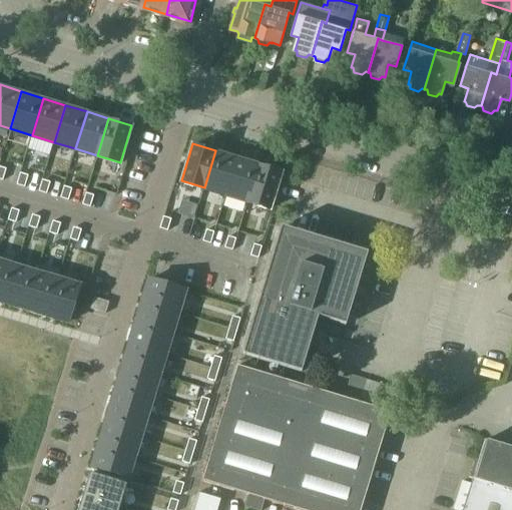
[(215,150),(204,187),(225,194),(237,157),(215,150)]
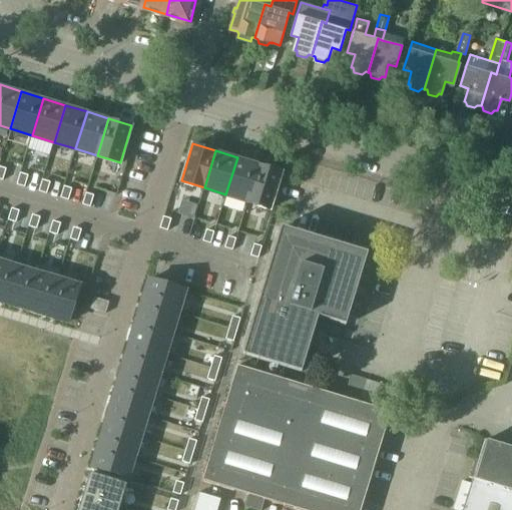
[(237,157),(225,194),(247,201),(259,164),(237,157)]
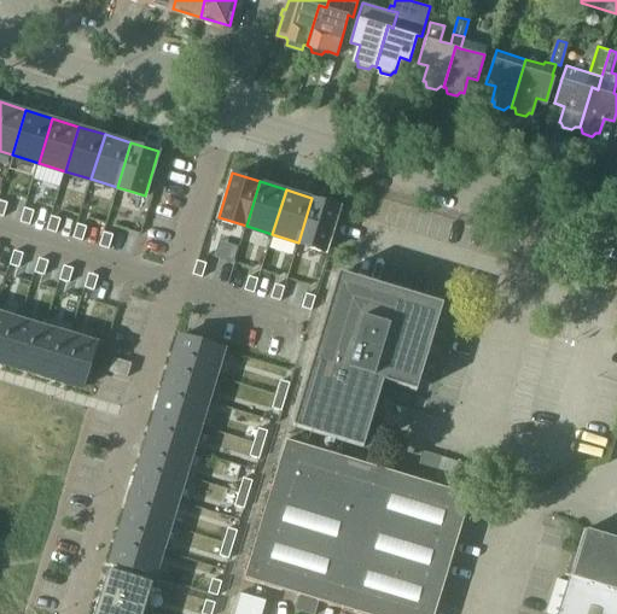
[(312,198),(298,243),(326,251),(339,206),(312,198)]
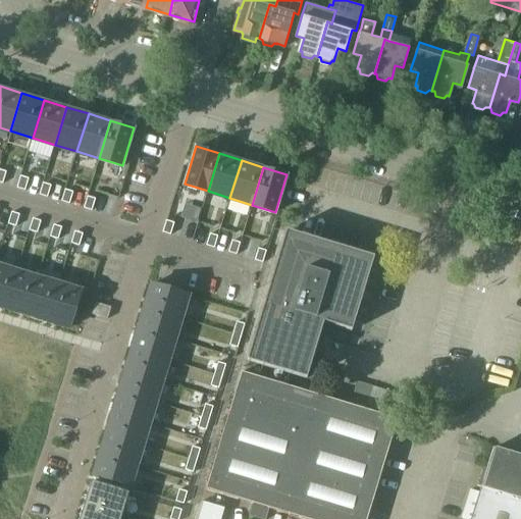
[(21,174),(18,186),(25,189),(30,176),(21,174)]
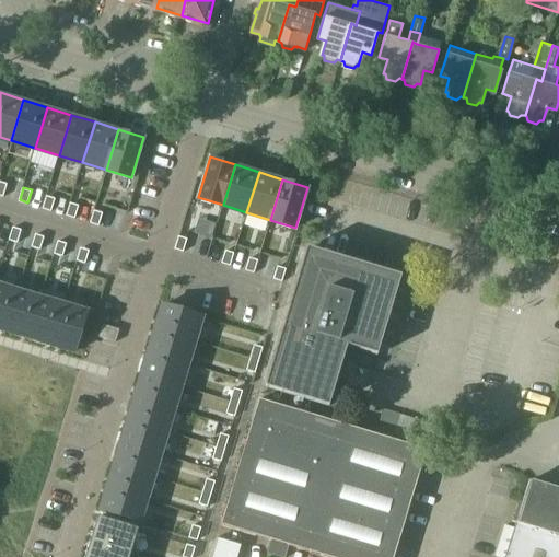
[(47,194),(43,207),(51,209),(56,197),(47,194)]
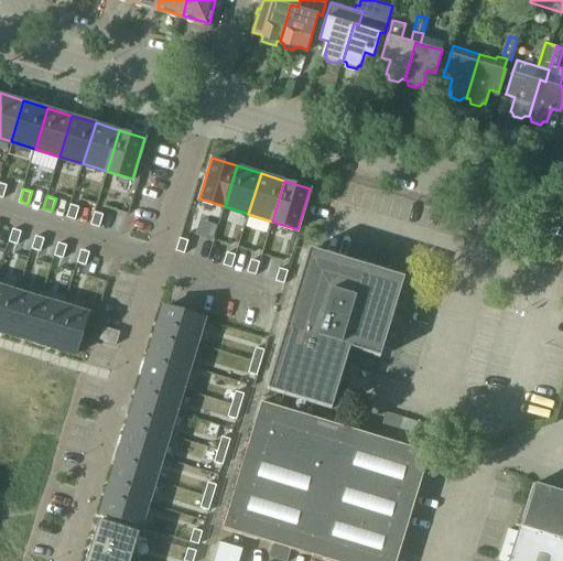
[(72,203),(67,215),(76,218),(79,205),(72,203)]
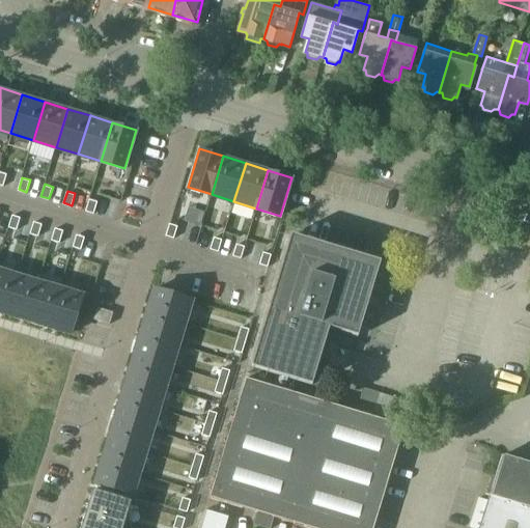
[(90,198),(86,210),(94,212),(98,200),(90,198)]
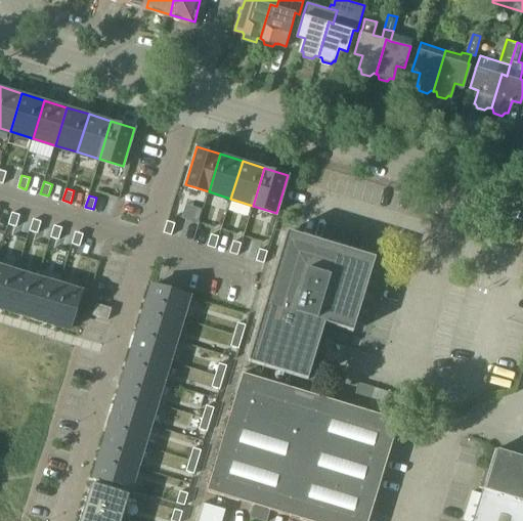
[(12,211),(9,222),(16,225),(20,213),(12,211)]
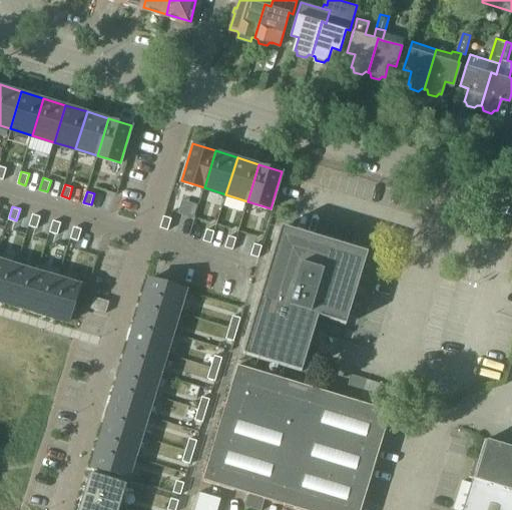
[(33,212),(30,224),(37,226),(41,215),(33,212)]
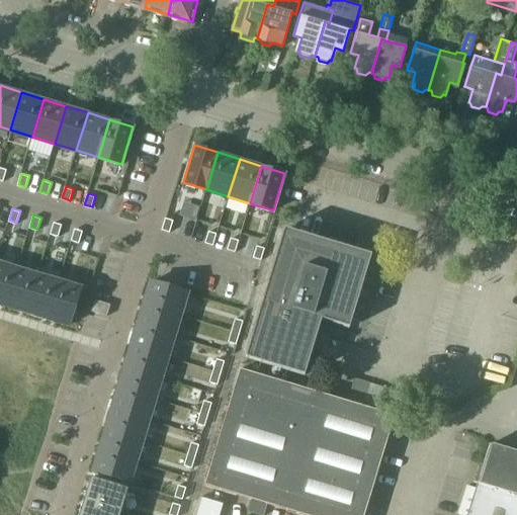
[(166,217),(162,229),(170,231),(174,219),(166,217)]
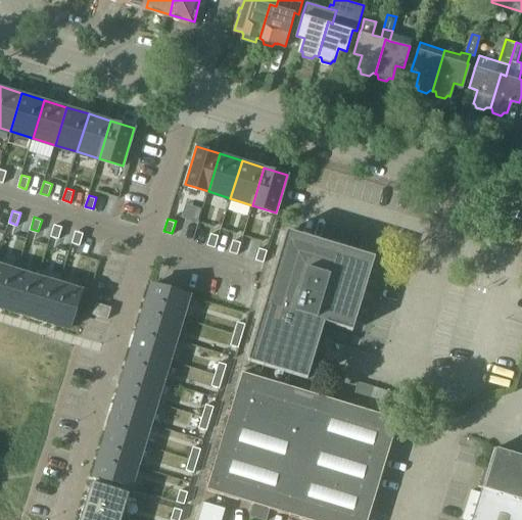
[(55,224),(51,235),(59,237),(62,226),(55,224)]
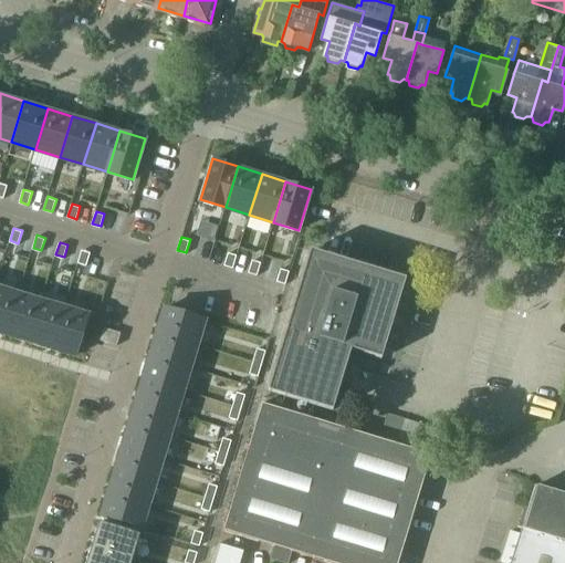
[(82,249),(79,261),(86,264),(91,251),(82,249)]
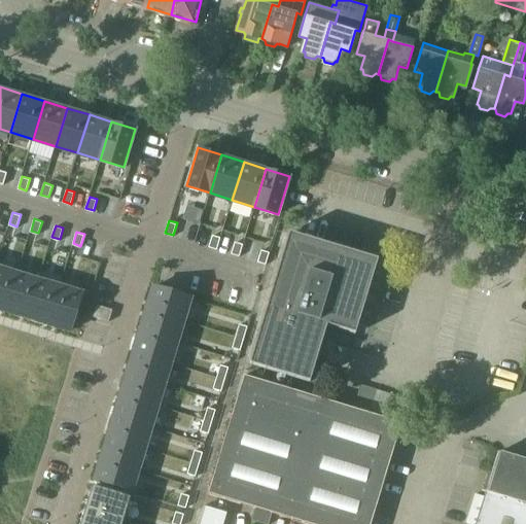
[(336,340),(340,326),(355,330),(377,258),(290,233),(251,361),(266,365),(261,379),(245,374),(209,492),(258,507),(254,519),(272,523),(275,512),(315,523),(371,523),(402,421),(290,387),(294,375),(309,379),(322,336),(336,340)]
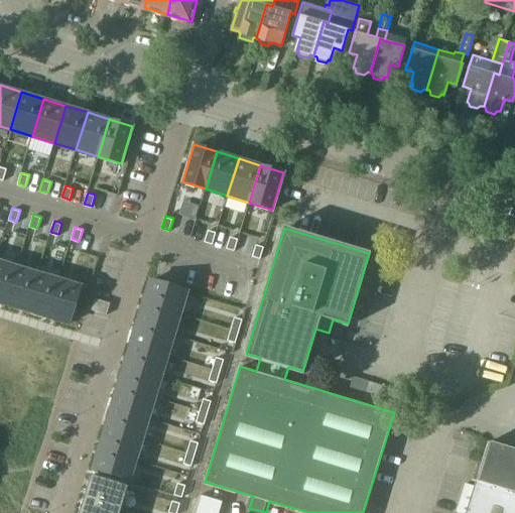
[(209,229),(205,241),(213,243),(216,231),(209,229)]
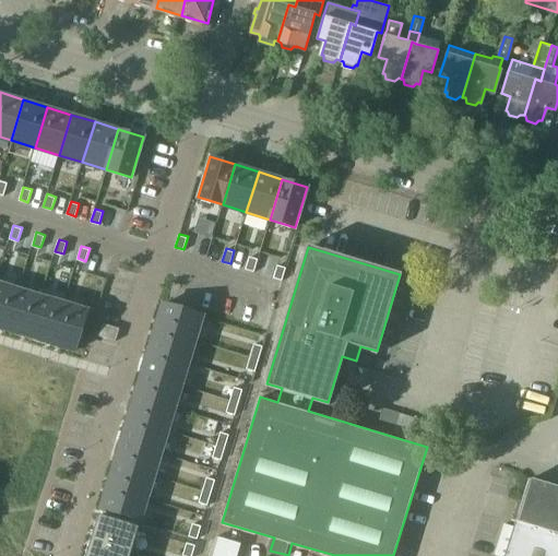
[(250,256),(246,268),(254,271),(258,258),(250,256)]
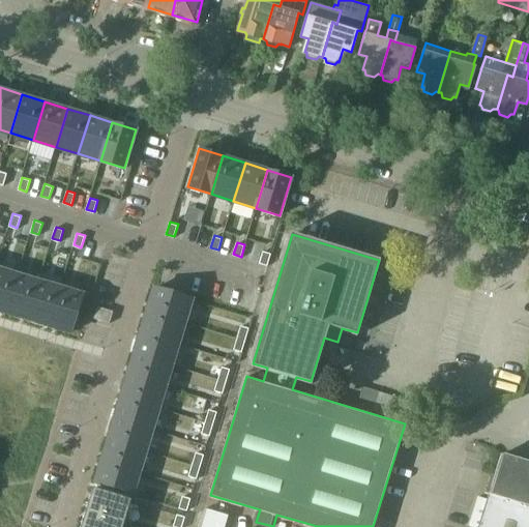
[(263,250),(260,262),(267,264),(271,253),(263,250)]
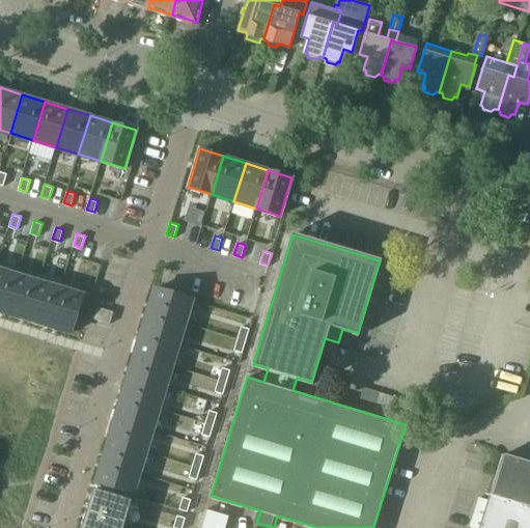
[(0,268),(0,309),(6,312),(18,274),(0,268)]
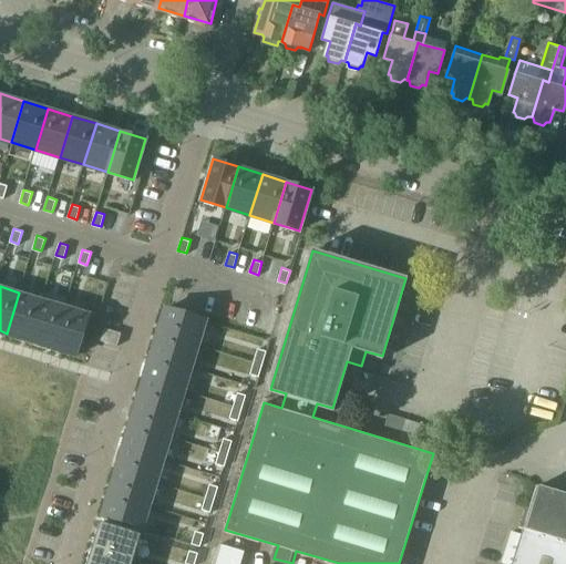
[(19,293),(7,334),(30,340),(42,299),(19,293)]
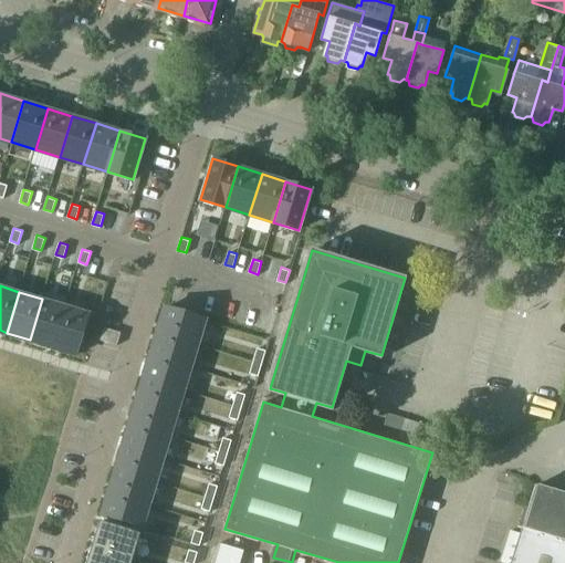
[(42,299),(30,340),(52,346),(64,305),(42,299)]
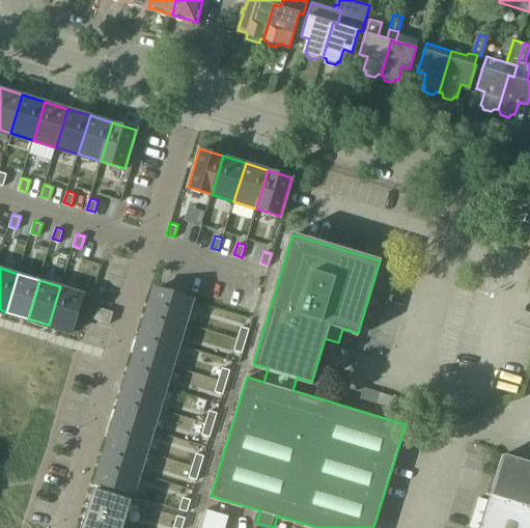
[(60,286),(49,325),(72,332),(83,294),(60,286)]
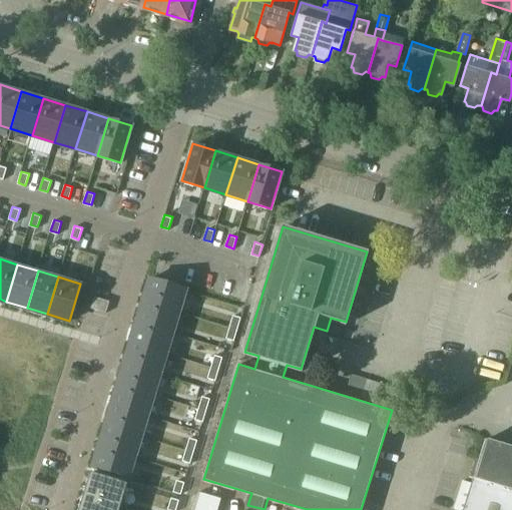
[(149,278),(142,299),(179,311),(186,289),(149,278)]
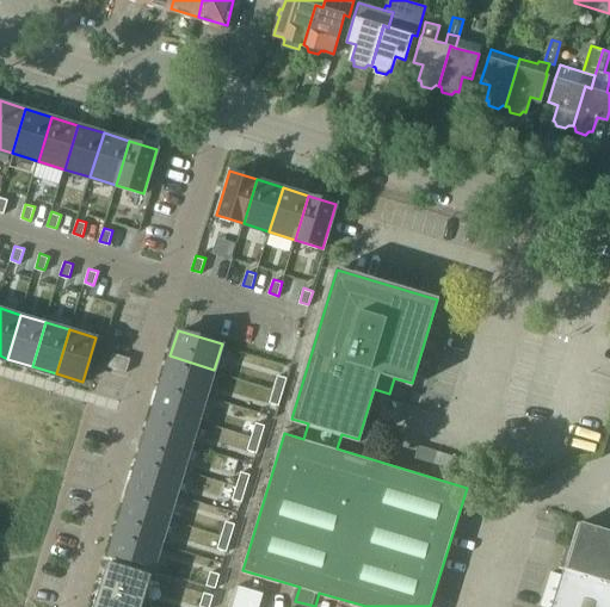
[(114,352),(109,365),(127,371),(131,358),(114,352)]
